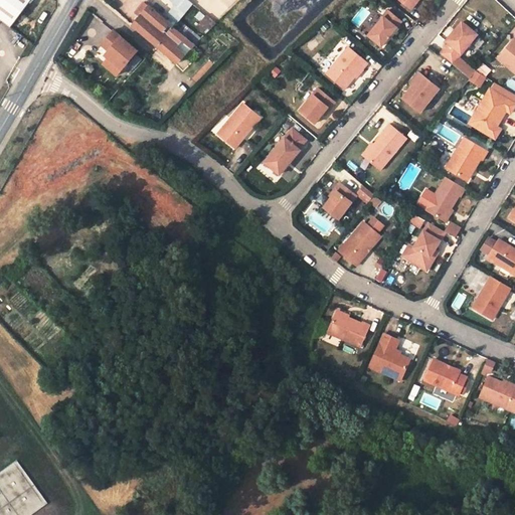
[(0,0),(0,14),(12,24),(30,0),(0,0)]
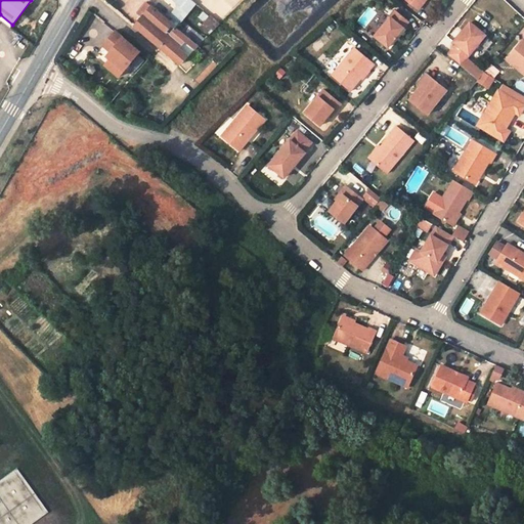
[(170,0),(176,5),(170,12),(181,23),(197,4),(191,0),(170,0)]
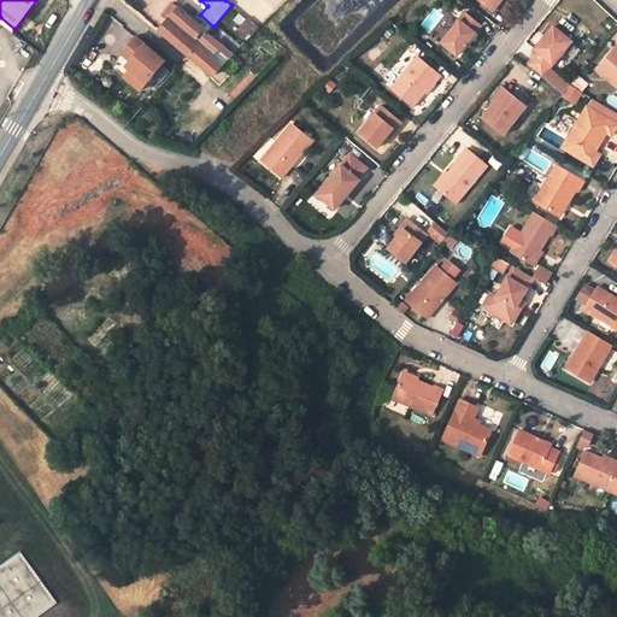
[(482,0),(494,11),(501,3),(498,0),(482,0)]
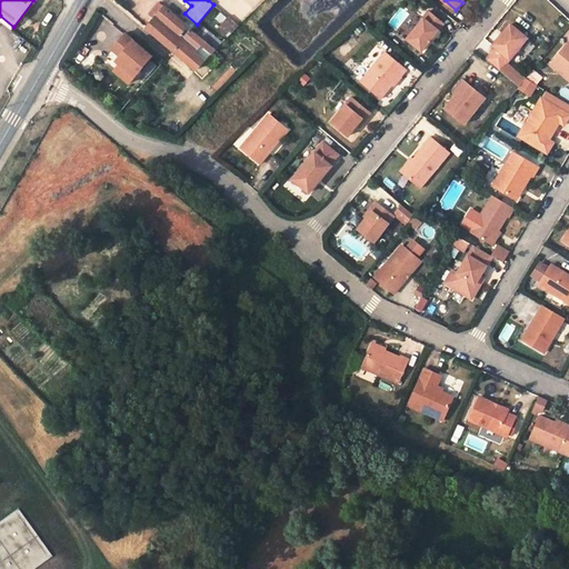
[(172,48),(192,27),(163,6),(156,13),(159,16),(146,28),(172,48)]
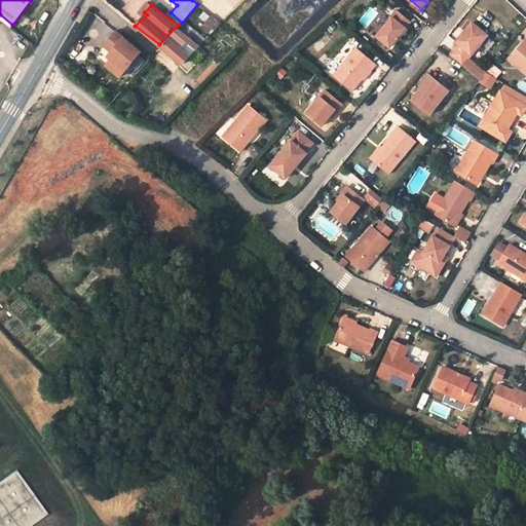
[(377,36),(390,46),(411,22),(399,10),(377,36)]
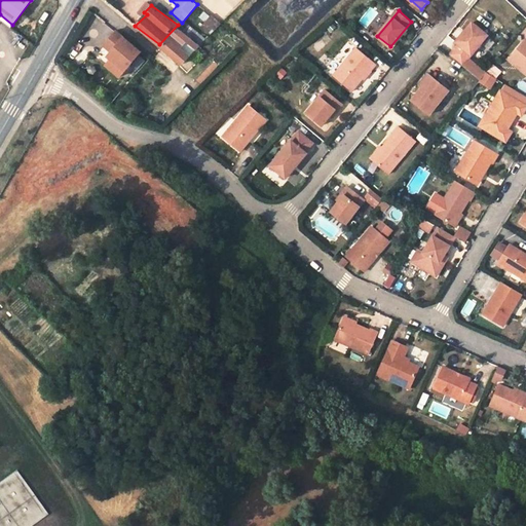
[(212,12),(203,23),(214,31),(223,22),(212,12)]
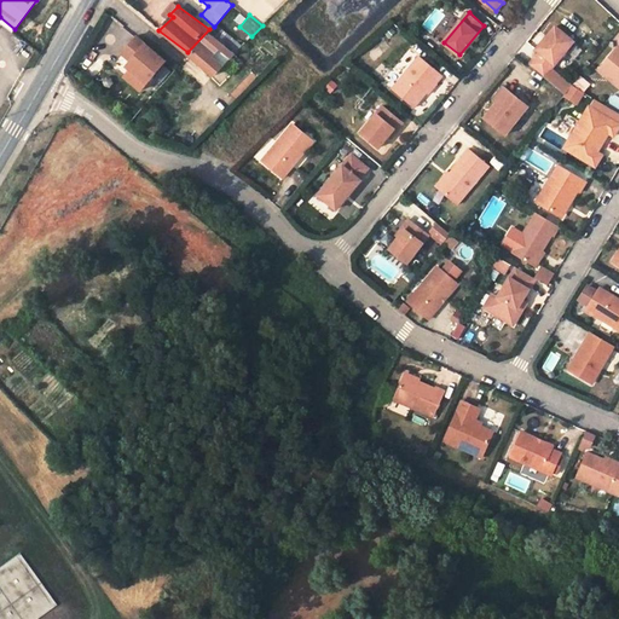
[(217,35),(238,50),(246,40),(224,27),(217,35)]
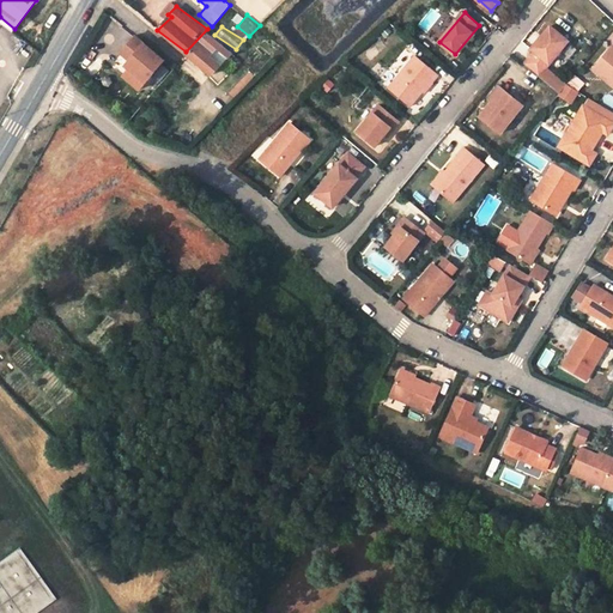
[(540,77),(569,41),(552,26),(532,49),(535,52),(526,64),(540,77)]
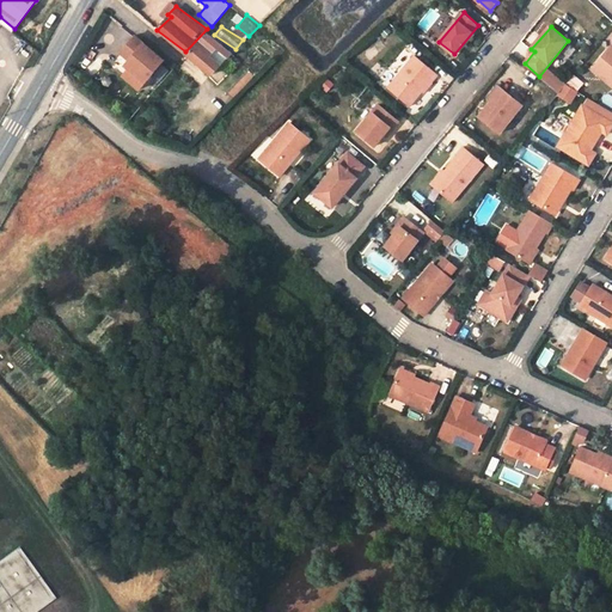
[(207,29),(185,51),(213,72),(222,61),(210,54),(218,47),(230,55),(236,49),(214,35),(207,29)]
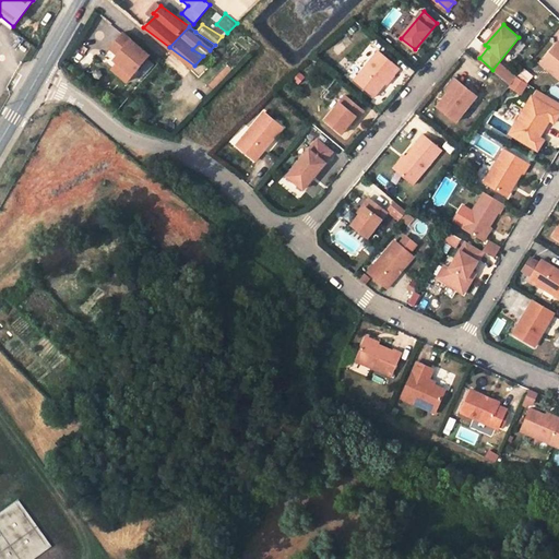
[(123,34),(110,49),(122,59),(118,64),(133,76),(151,56),(123,34)]
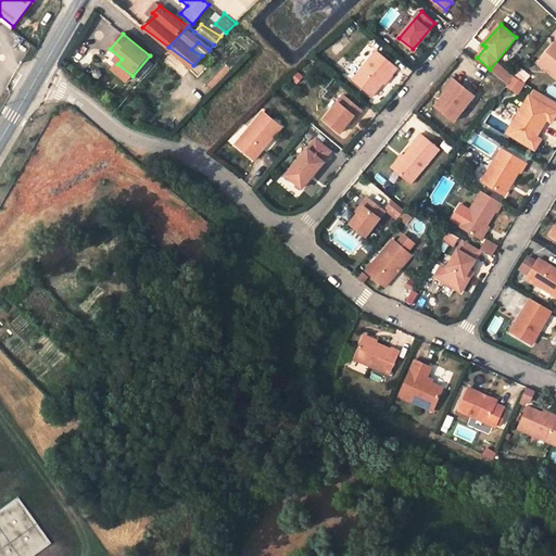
[(555,41),(540,63),(555,76),(555,41)]
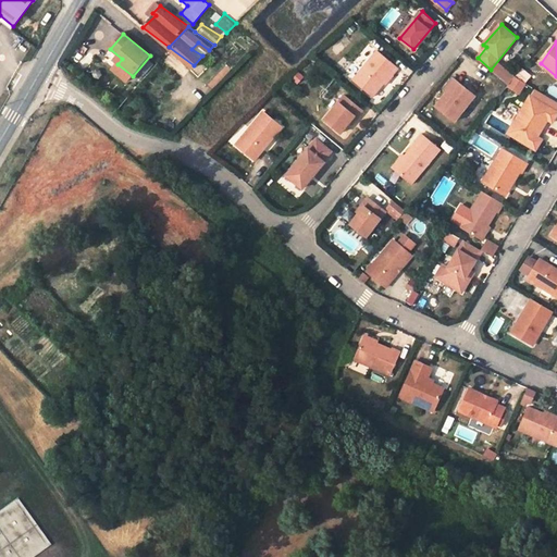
[(122,59),(110,49),(107,54),(111,58),(106,64),(113,70),(128,83),(133,76),(118,64),(122,59)]
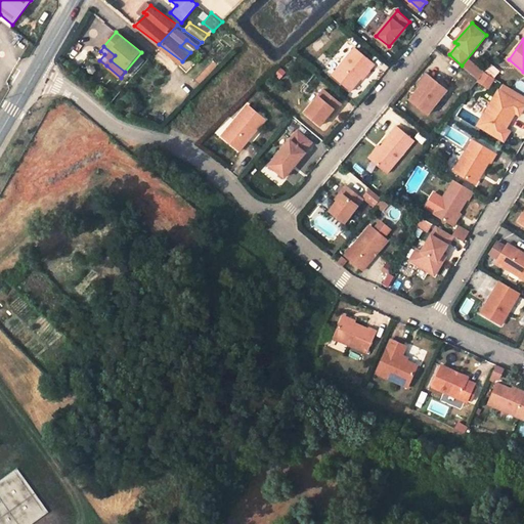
[(355,47),(333,75),(351,90),(368,70),(369,71),(376,63),(355,47)]
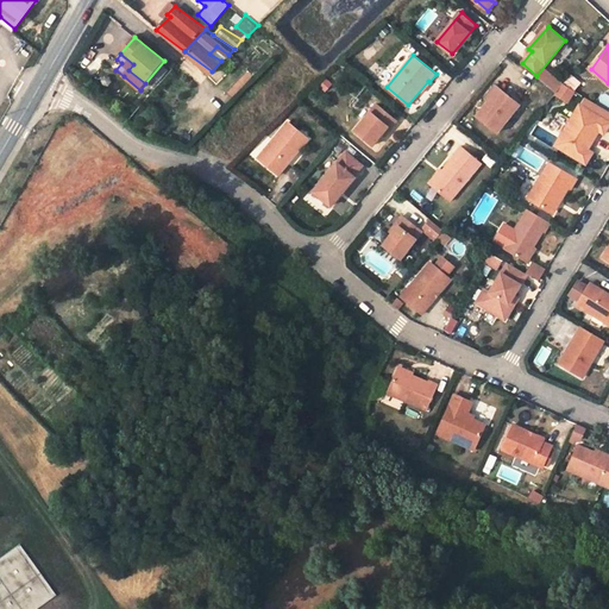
[(495,83),(484,96),(489,100),(500,87),(495,83)]
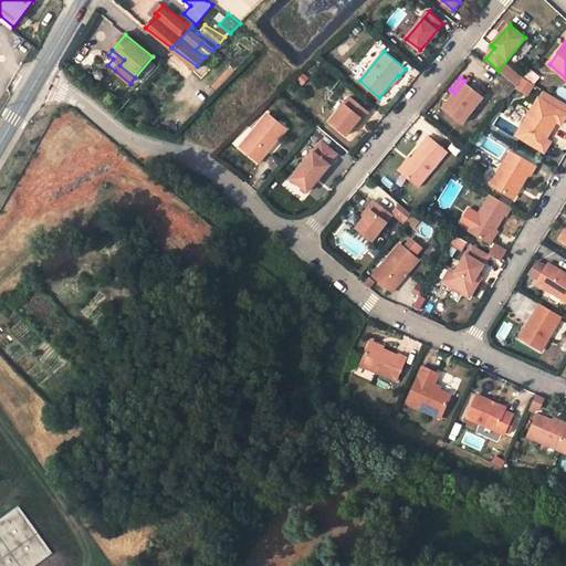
[(519,86),(516,88),(528,96),(534,85),(525,79),(519,86)]
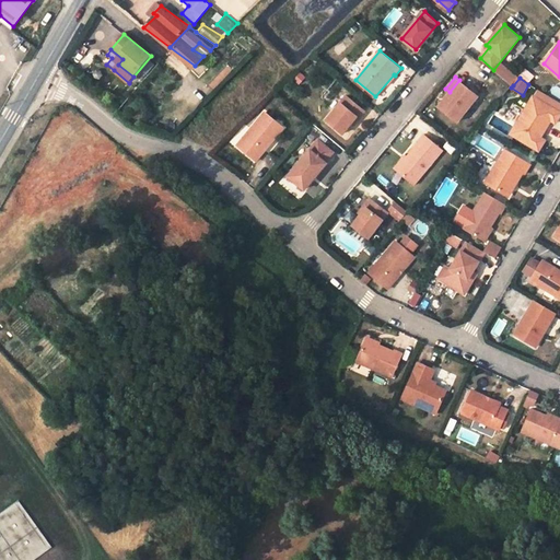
[(450,92),(439,106),(457,123),(478,96),(459,80),(450,92)]
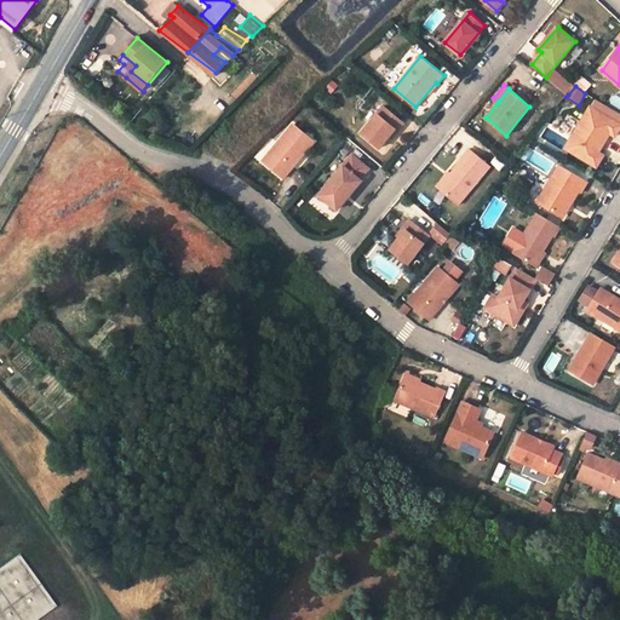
[(362,132),(380,147),(396,127),(399,130),(405,121),(384,105),(362,132)]
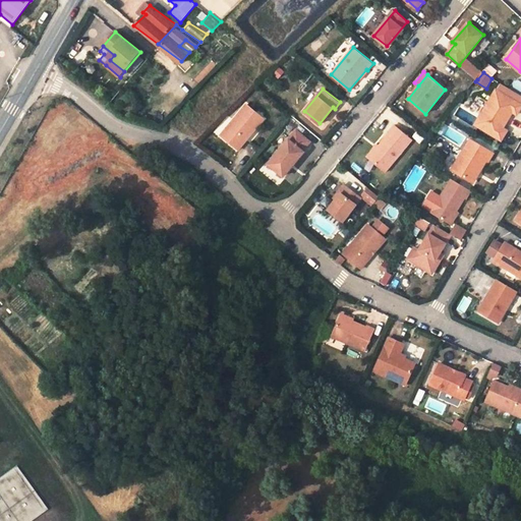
[(520,108),(520,105),(497,91),(481,116),(484,118),(478,127),(498,137),(503,129),(504,127),(502,126),(505,122),(506,123),(513,112),(517,115),(520,108)]
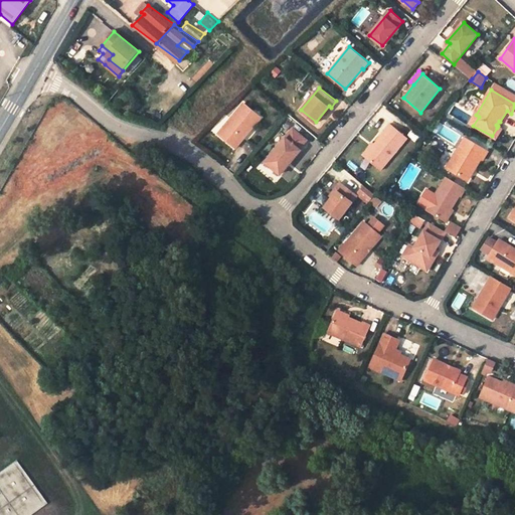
[(254,125),(262,116),(244,102),(218,132),(235,147),(244,137),(242,135),(252,123),(254,125)]
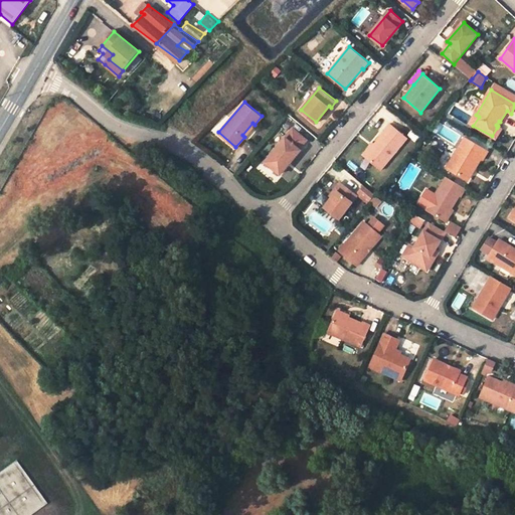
[(242,135),(244,137),(254,125),(252,123),(242,135)]
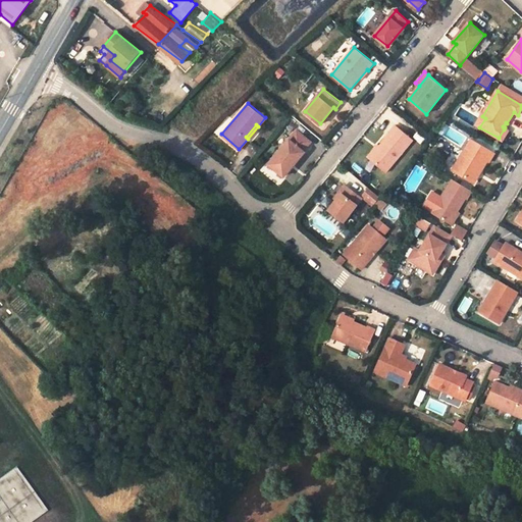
[(385,172),(413,141),(396,125),(389,133),(390,134),(380,145),(369,157),(385,172)]
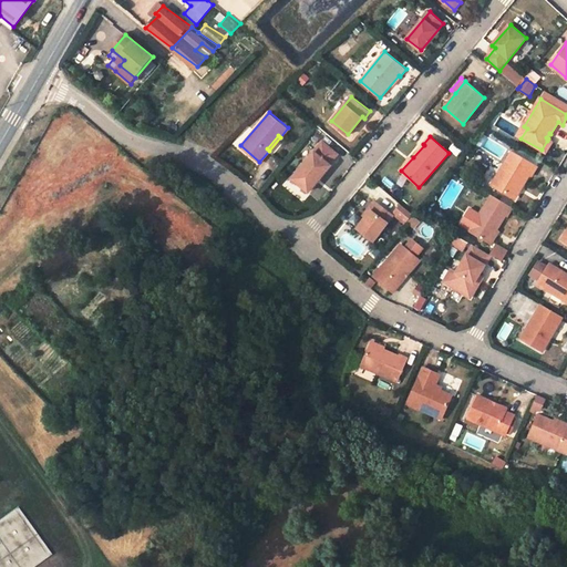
[(486,136),(481,147),(501,158),(507,147),(486,136)]
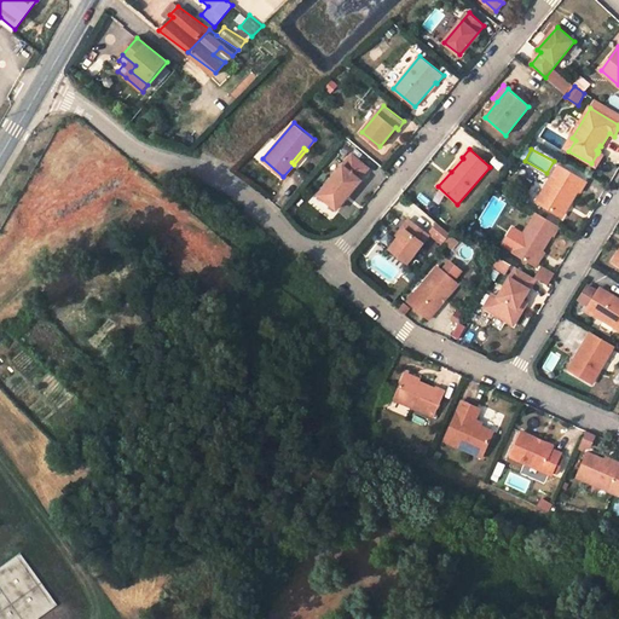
[(353,152),(318,192),(336,208),(360,179),(359,178),(369,167),(353,152)]
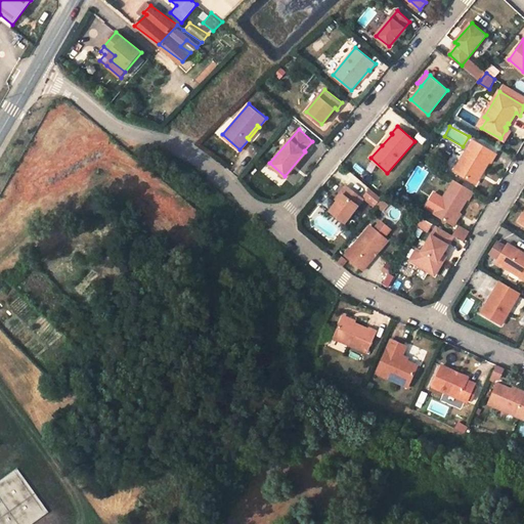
[(510,132),(506,130),(500,138),(505,141),(510,132)]
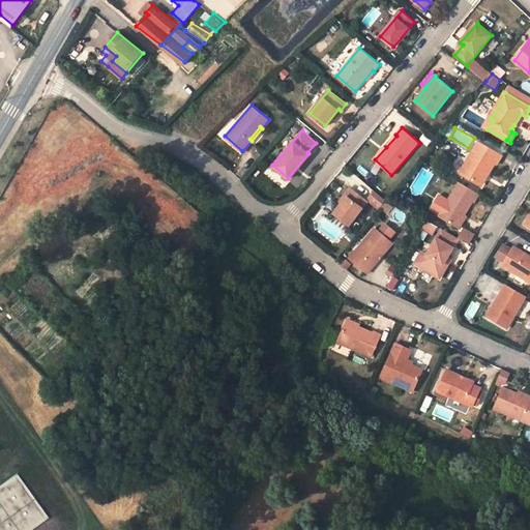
[(478,142),(460,173),(479,184),(487,173),(489,174),(495,164),(497,165),(502,156),(478,142)]
